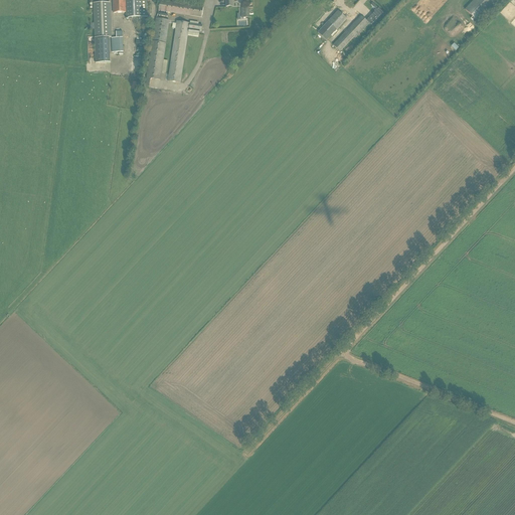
[(113,3),(114,13),(126,13),(126,18),(147,17),(146,0),(114,0),(114,3),(113,3)]
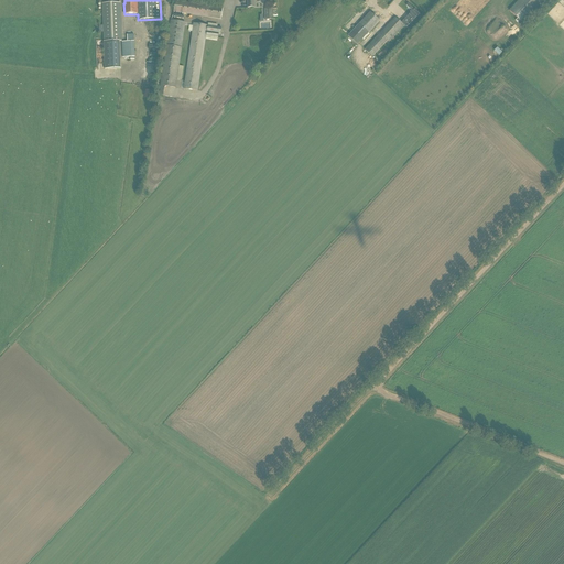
[(519,0),(509,11),(518,19),(516,21),(522,28),(524,25),(543,6),(548,0),(519,0)]
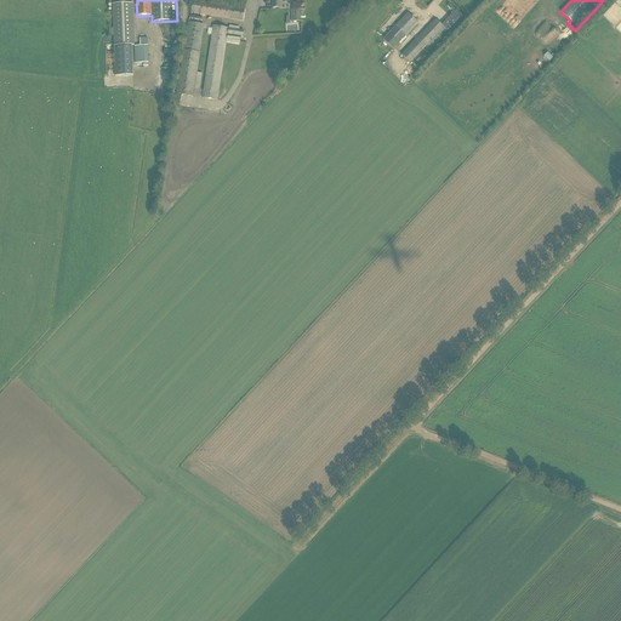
[(193,1),(191,13),(244,21),(244,17),(245,9),(193,1)]
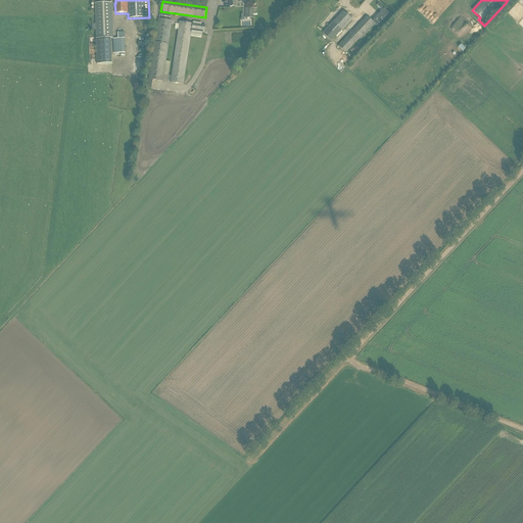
[(111,2),(94,3),(96,39),(110,39),(112,39),(111,2)]
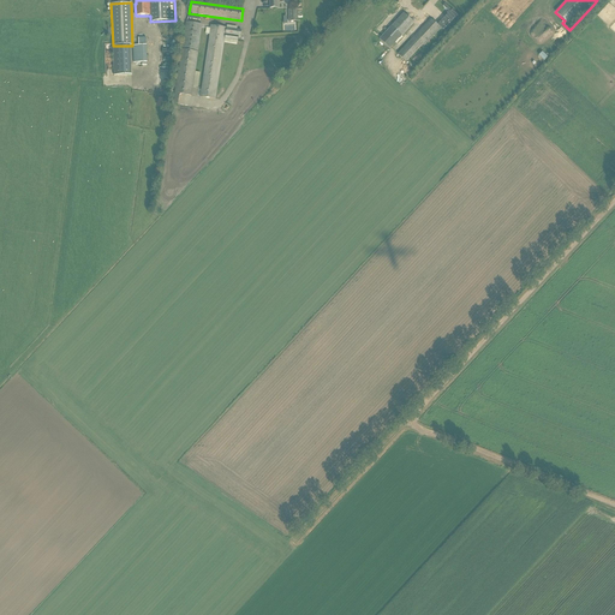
[(288,10),(288,22),(298,22),(297,9),(288,10)]
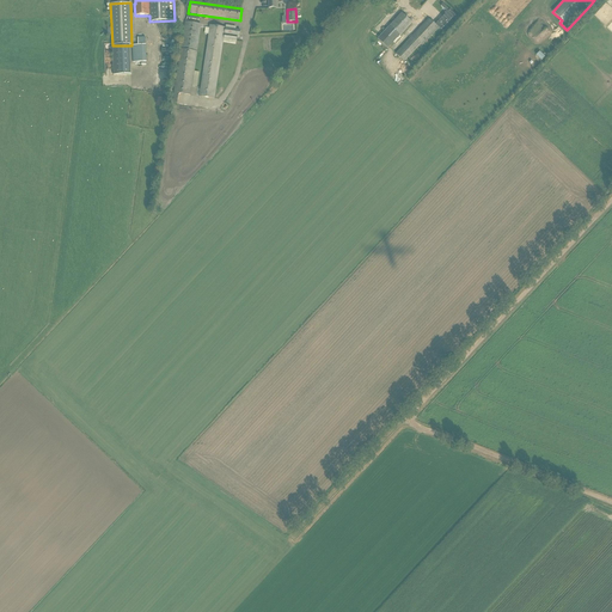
[(450,10),(435,24),(441,30),(456,14),(450,10)]
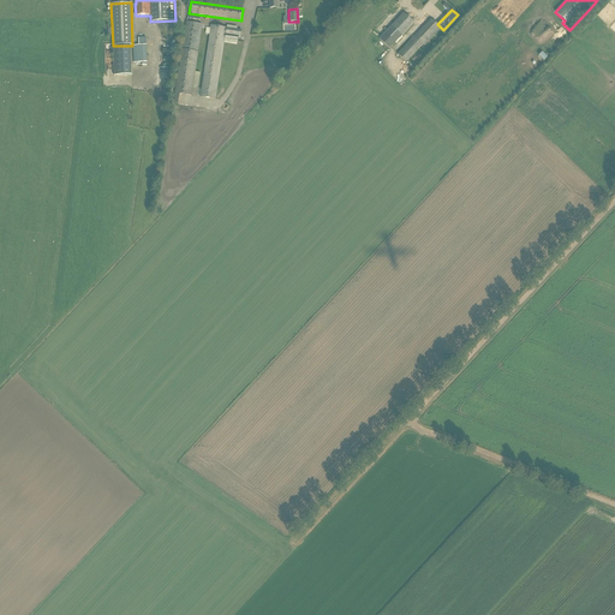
[(415,23),(404,12),(380,40),(389,49),(415,23)]
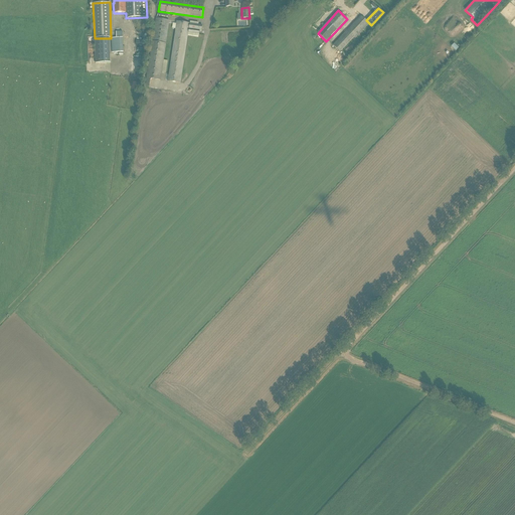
[(369,23),(361,15),(333,45),(340,52),(354,37),(355,38),(369,23)]
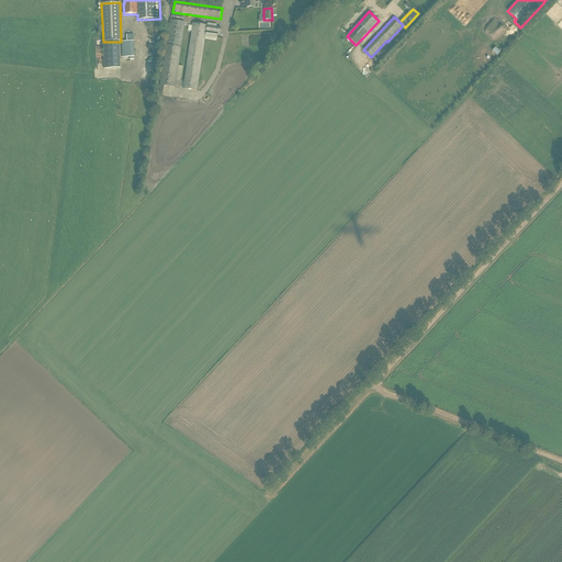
[(170,21),(167,46),(166,46),(158,94),(163,96),(164,87),(175,88),(177,79),(181,80),(182,67),(179,66),(180,48),(184,23),(170,21)]
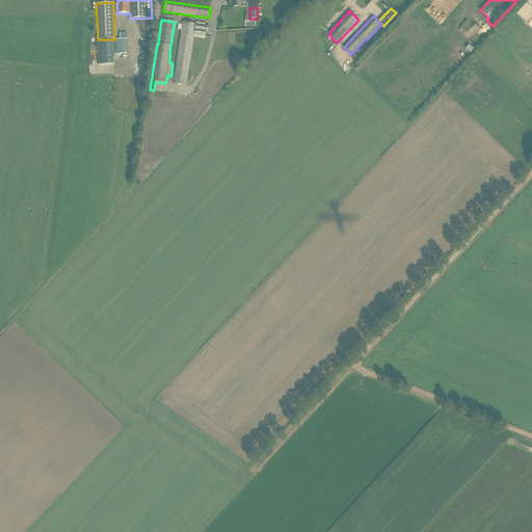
[(209,27),(183,23),(174,84),(186,86),(194,34),(206,35),(206,31),(208,31),(209,27)]
